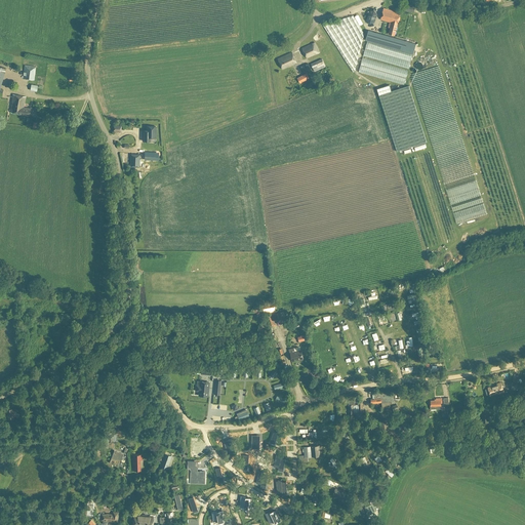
[(404,11),(414,12),(415,6),(405,4),(404,11)]
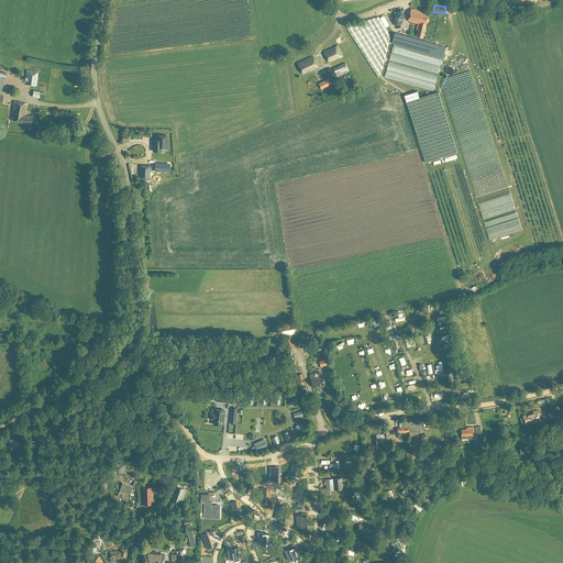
[(411,9),(408,21),(419,24),(427,26),(429,14),(411,9)]
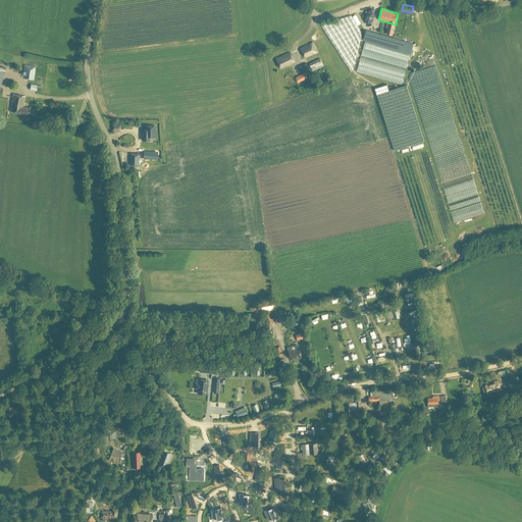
[(367,11),(366,15),(369,19),(373,18),(375,14),(372,10),(367,11)]
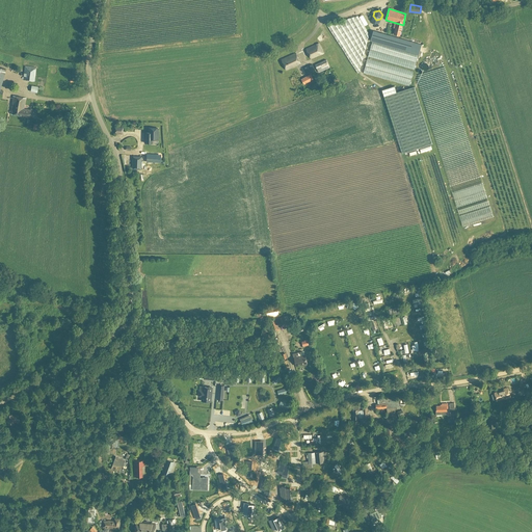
[(403,25),(396,23),(393,33),(400,35),(403,25)]
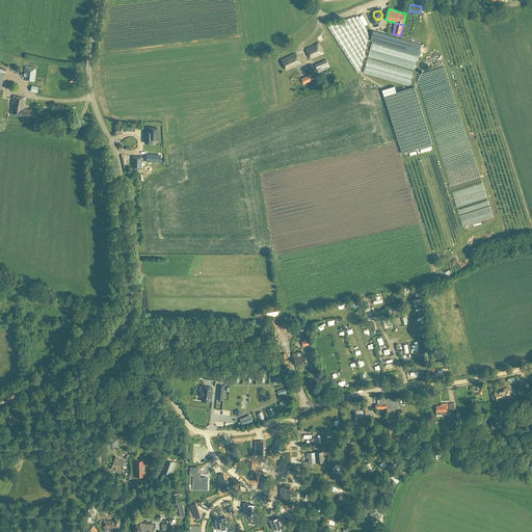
[(371,30),(368,41),(416,54),(419,44),(371,30)]
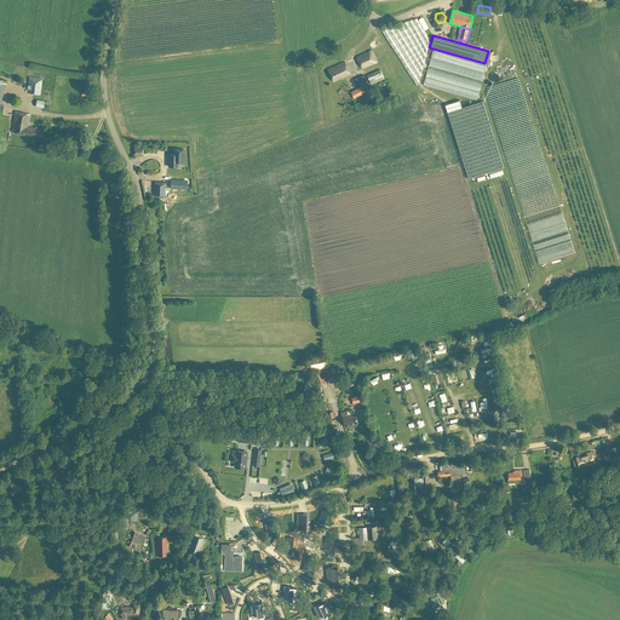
[(487,64),(434,49),(429,67),(482,82),(487,64)]
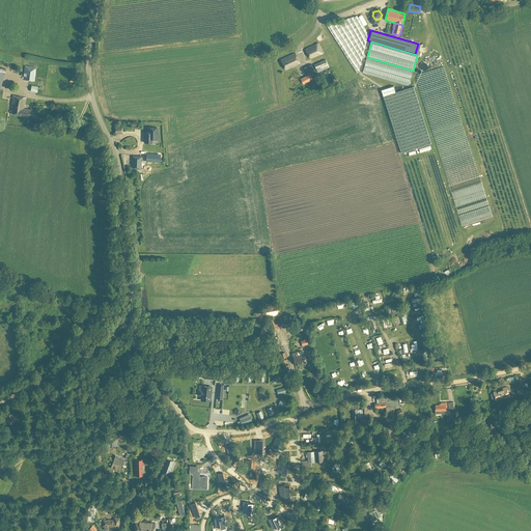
[(318,44),(306,49),(310,59),(323,53),(318,44)]
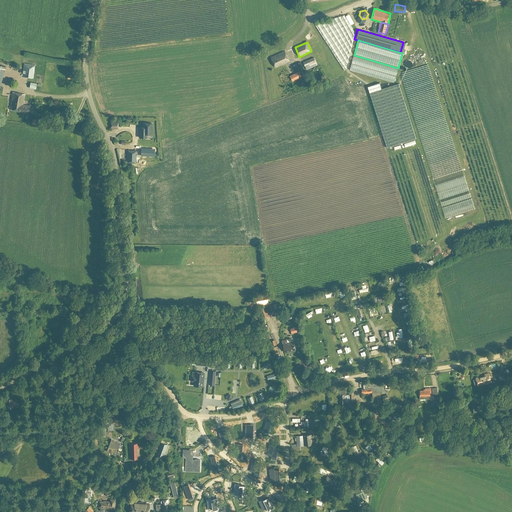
[(271,57),(275,67),(289,61),(285,51),(271,57)]
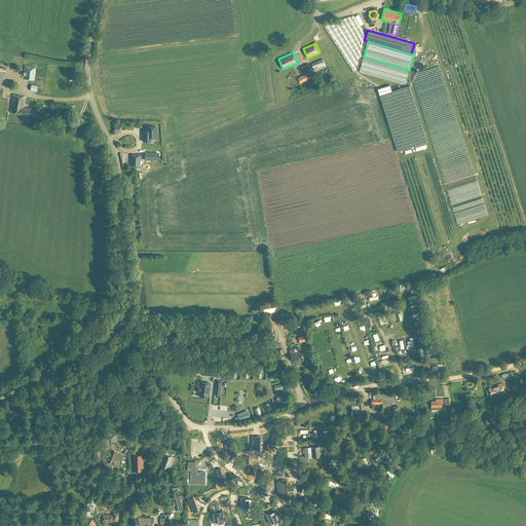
[(409,71),(363,58),(359,73),(405,85),(409,71)]
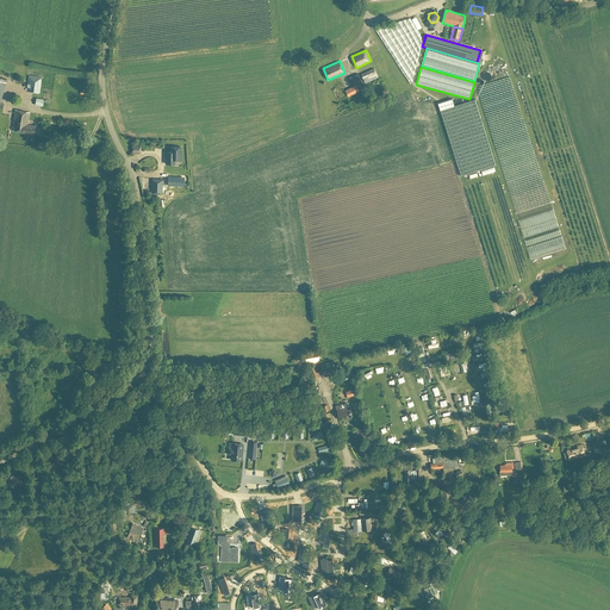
[(361,74),(366,83),(378,78),(374,69),(361,74)]
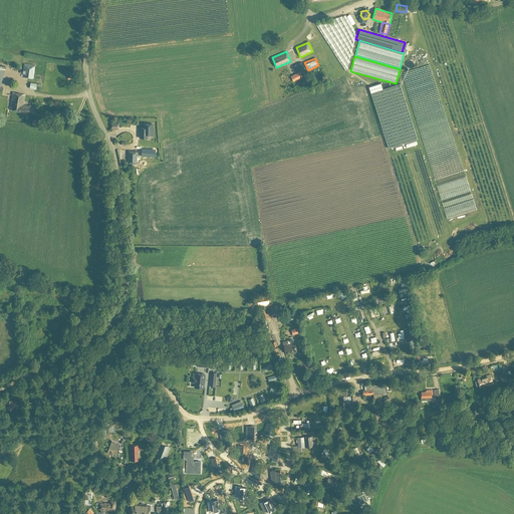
[(304,68),(301,62),(294,65),(297,71),(304,68)]
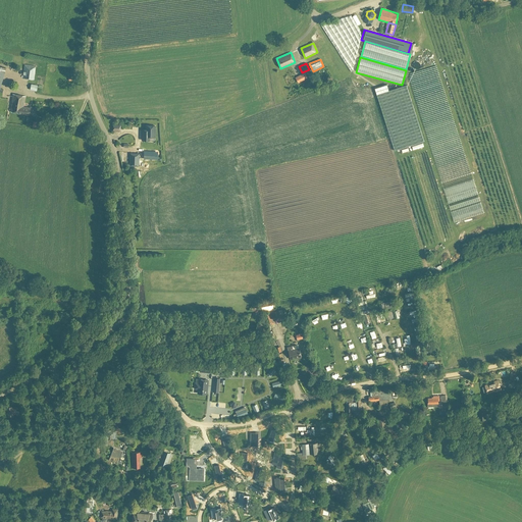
[(34,80),(36,66),(24,64),(22,79),(34,80)]
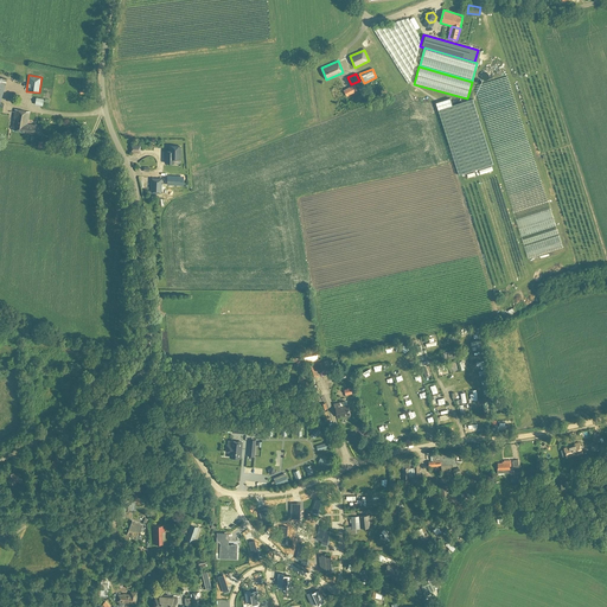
[(549,199),(509,77),(477,88),(477,94),(513,210),(549,199)]
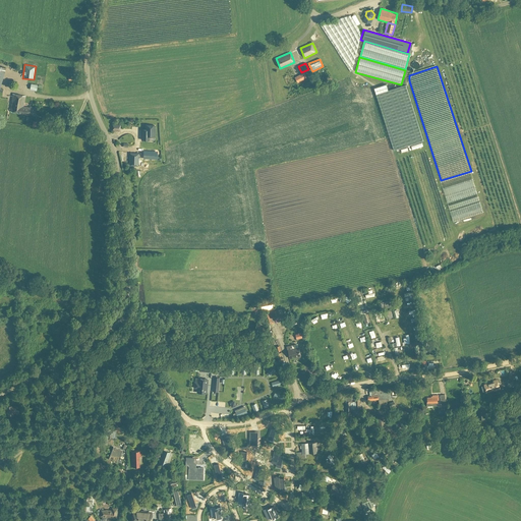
[(306,77),(304,73),(295,77),(297,82),(306,77)]
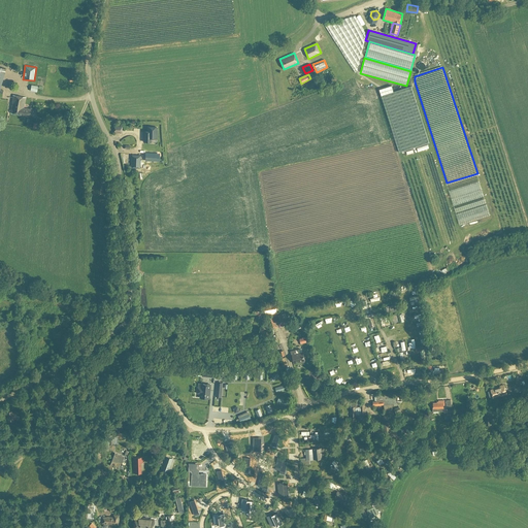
[(392,86),(378,90),(399,153),(429,143),(410,86),(393,92),(392,86)]
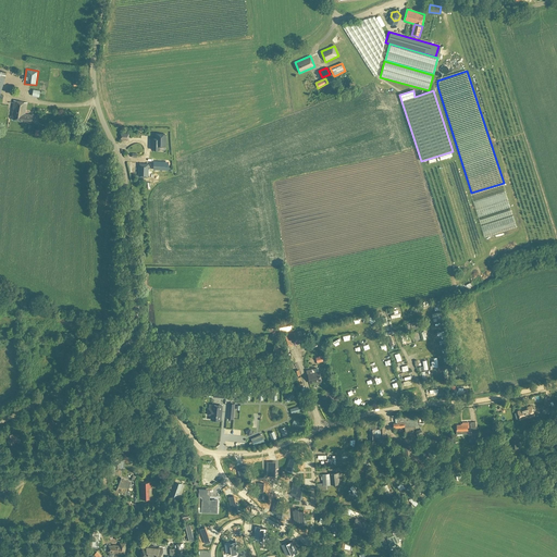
[(25,115),(25,114),(27,102),(13,100),(10,120),(19,121),(20,114),(25,115)]
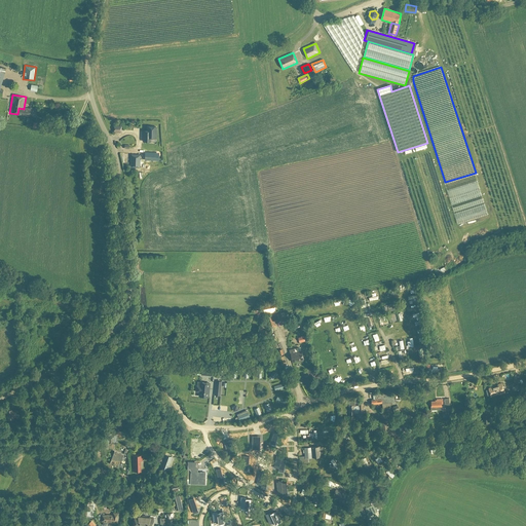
[(30,109),(24,108),(24,109),(19,108),(17,114),(29,116),(30,109)]
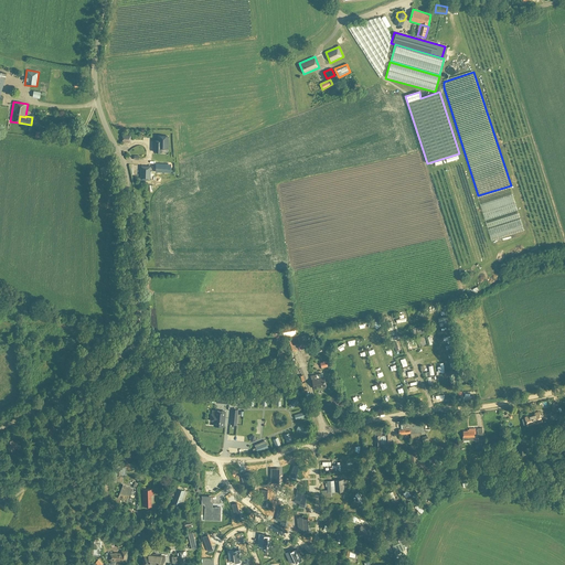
[(169,149),(169,137),(157,136),(157,140),(153,140),(153,152),(162,152),(162,149),(169,149)]
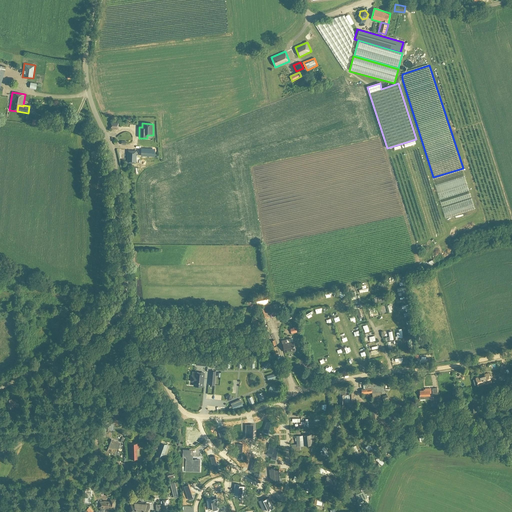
[(140,157),(151,157),(151,148),(140,149),(140,157)]
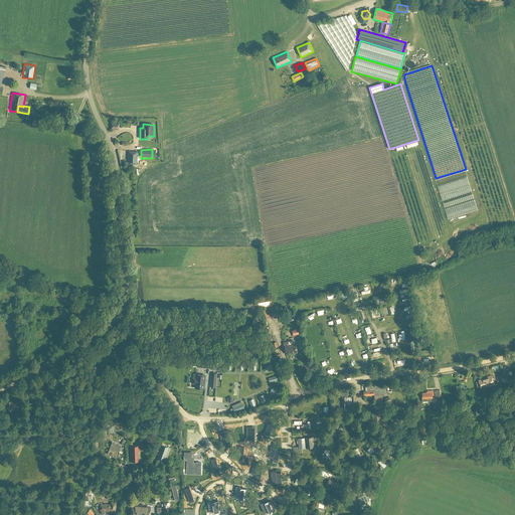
[(129,151),(128,164),(137,164),(137,152),(129,151)]
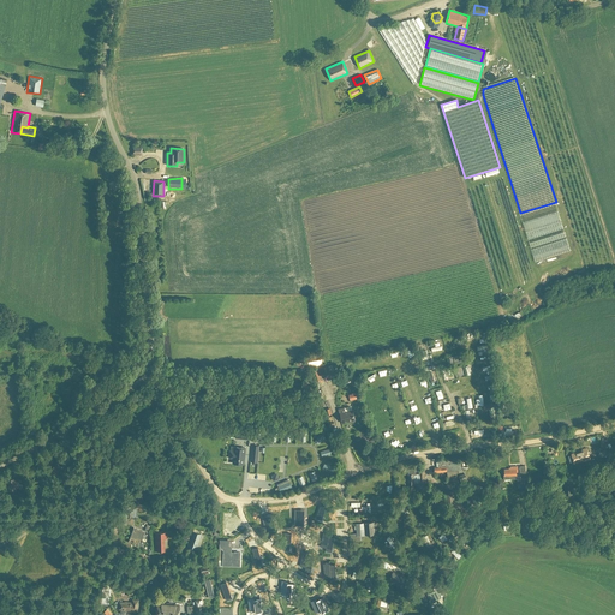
[(449,357),(451,364),(463,362),(461,354),(449,357)]
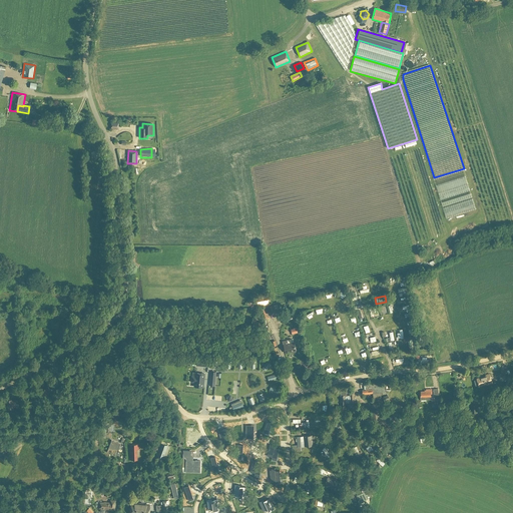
[(270,306),(261,308),(264,319),(268,317),(267,314),(272,312),(270,306)]
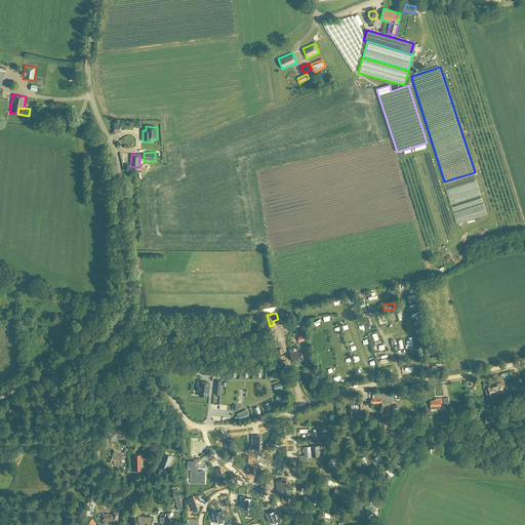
[(258,326),(261,337),(270,334),(268,326),(269,326),(268,323),(258,326)]
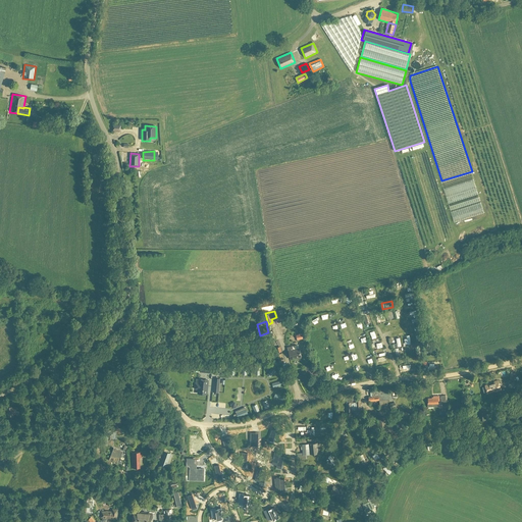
[(291,359),(297,358),(297,359),(299,360),(300,359),(301,358),(300,357),(301,357),(299,348),(293,350),(292,346),(286,348),(289,353),(291,359)]
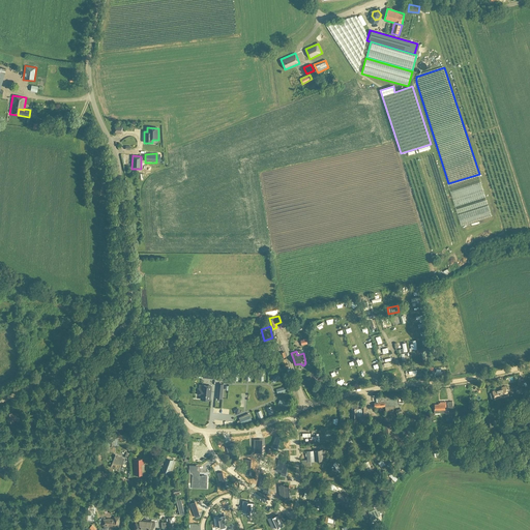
[(201,393),(201,398),(210,399),(211,384),(202,384),(201,388),(200,388),(199,388),(199,389),(199,393),(201,393)]
